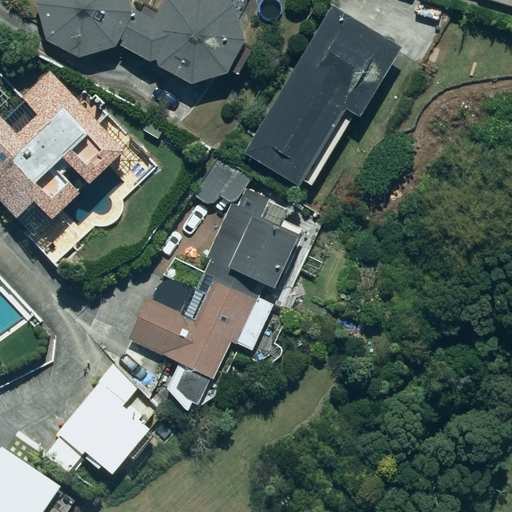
[(244,44),(232,8),(218,0),(164,0),(152,22),(133,15),(128,0),(42,0),(39,5),(48,42),(80,61),(117,47),(191,87),(227,78),(244,44)]
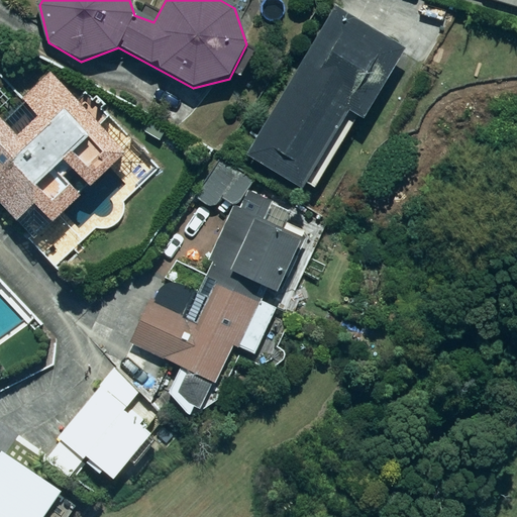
[(405,50),(332,10),(248,161),(300,189),(303,184),(313,189),(353,117),(364,123),(405,50)]
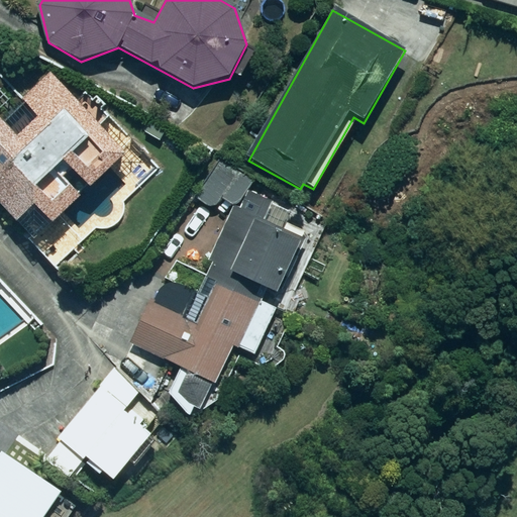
[(88,85),(75,98),(50,72),(23,97),(1,73),(0,73),(0,202),(14,217),(41,193),(56,208),(134,135),(88,85)]
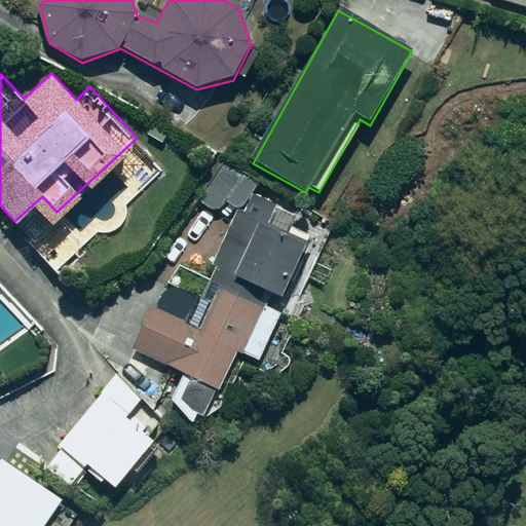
[(284,298),(304,249),(324,257),(336,226),(280,202),(278,208),(254,195),(245,214),(238,211),(224,240),(214,235),(199,263),(212,269),(197,298),(167,283),(134,348),(182,373),(171,401),(194,424),(198,416),(203,418),(238,352),(260,361),(279,312),(267,307),(273,294),(284,298)]
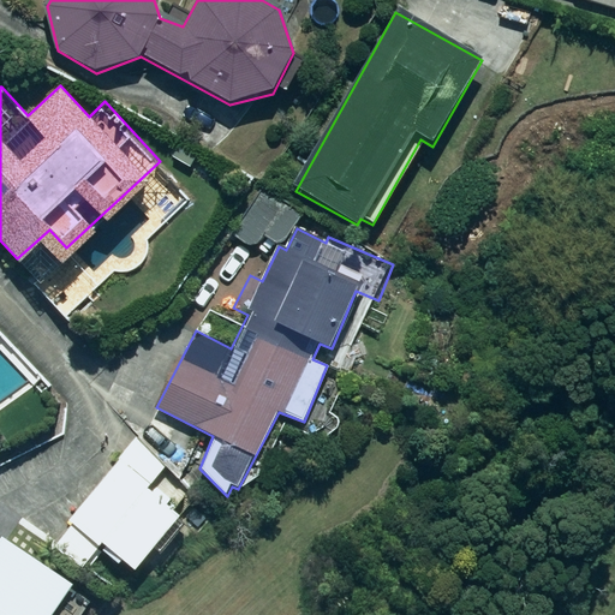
[(166,467),(136,440),(70,523),(73,526),(55,549),(82,571),(99,549),(133,577),(180,519),(147,491),(166,467)]
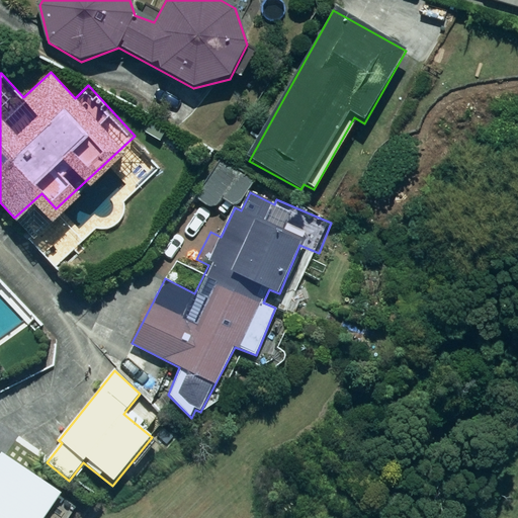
[(0,517),(44,517),(61,495),(1,453),(0,454),(0,517)]
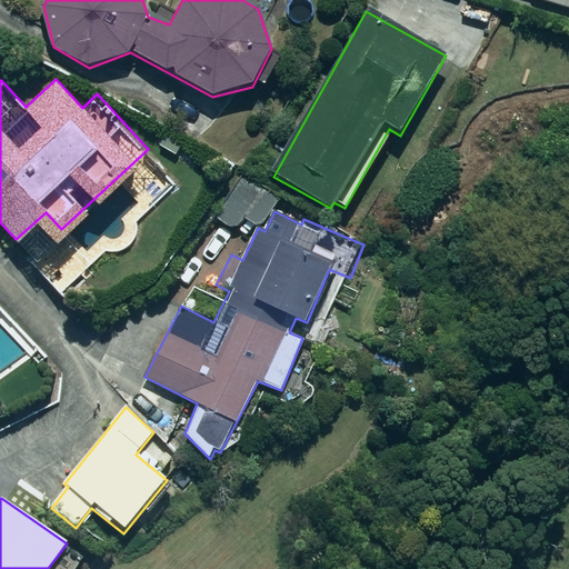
All buildings are outlined.
